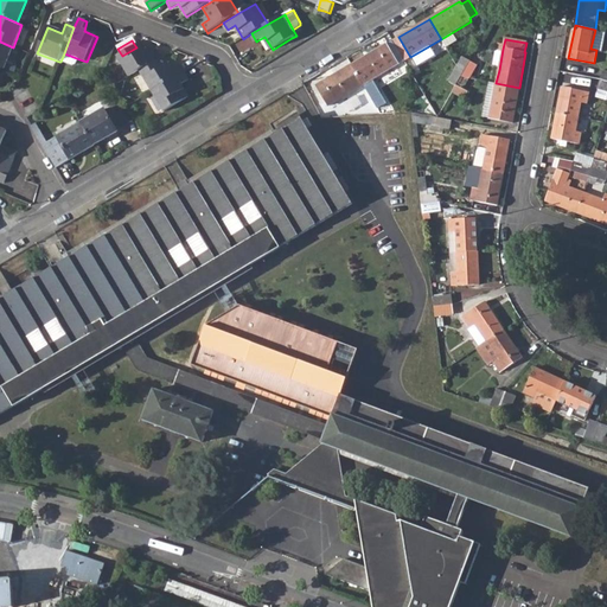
[(0,68),(4,70),(13,48),(0,42),(0,68)]
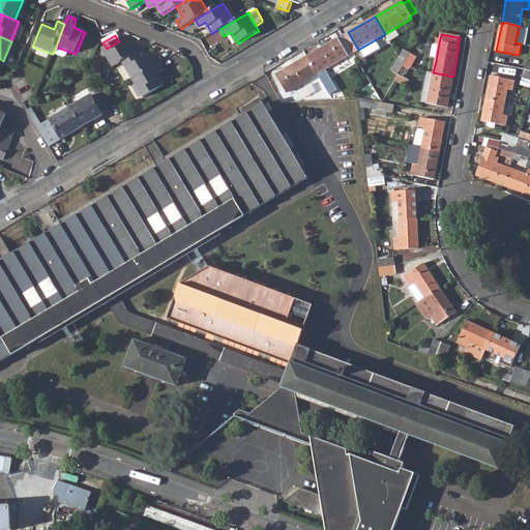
[(307,57),(318,75),(348,56),(337,38),(307,57)]
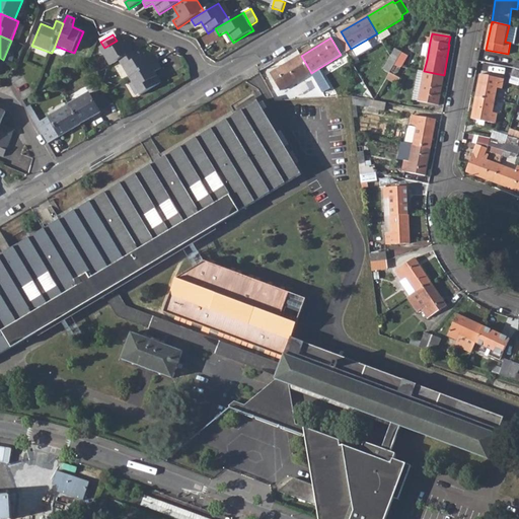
[(119,62),(138,51),(134,45),(127,49),(121,39),(117,41),(104,48),(99,51),(110,68),(119,62)]
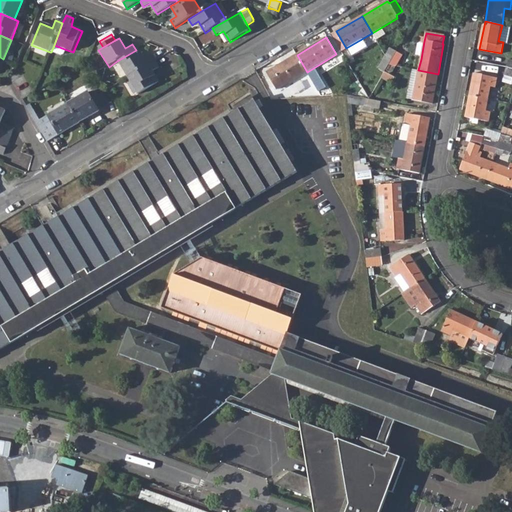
[(67,50),(54,45),(51,52),(62,57),(65,55),(67,50)]
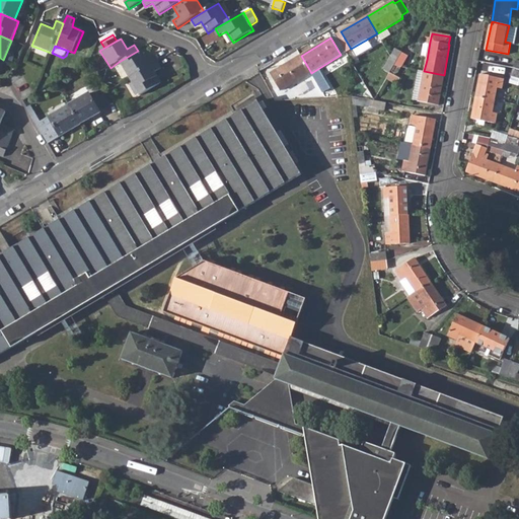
[(119,62),(130,80),(158,63),(154,57),(147,61),(140,50),(138,51),(119,62)]
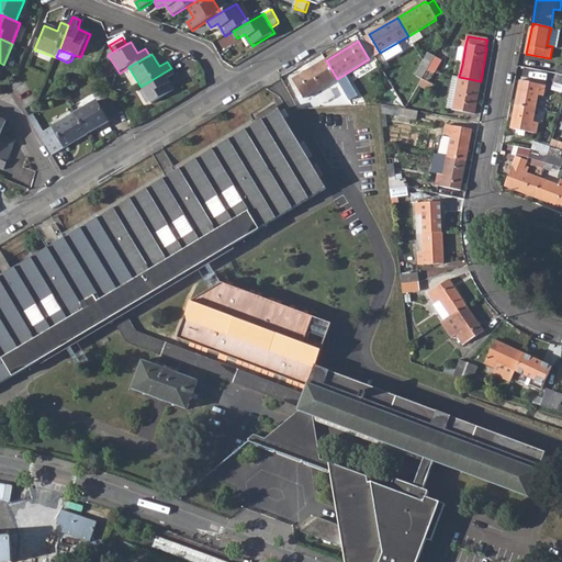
[(293,79),(304,98),(337,79),(326,60),(293,79)]
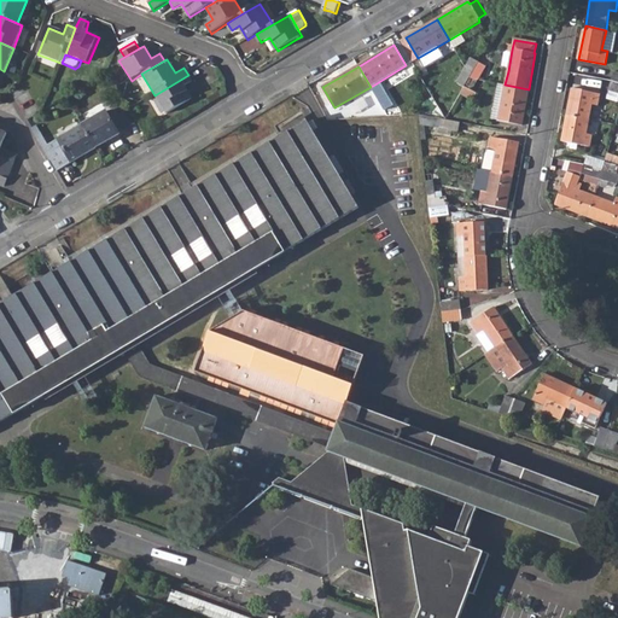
[(155,95),(167,116),(193,101),(185,88),(193,82),(188,75),(155,95)]
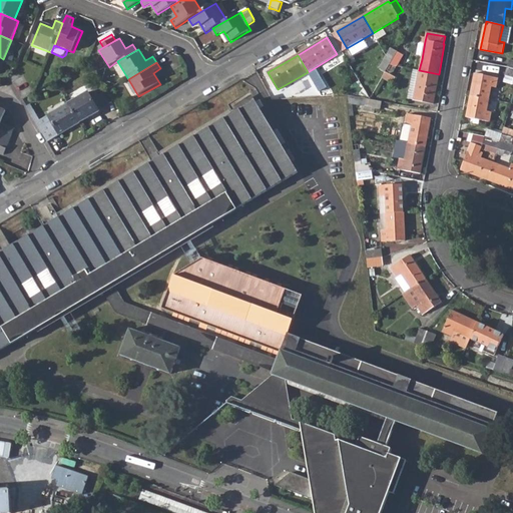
[(385,72),(391,75),(396,65),(389,64),(385,72)]
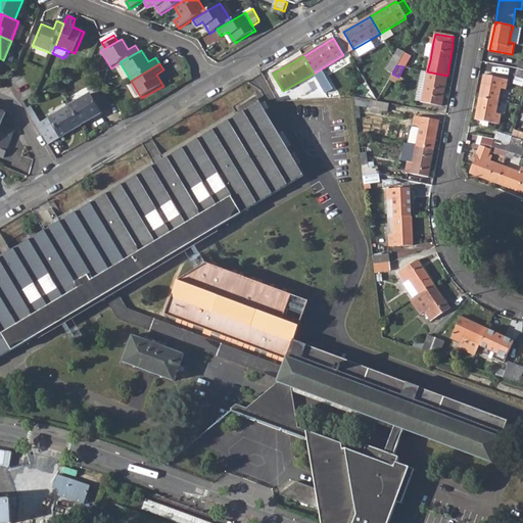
[(422,101),(441,105),(447,76),(427,72),(422,101)]
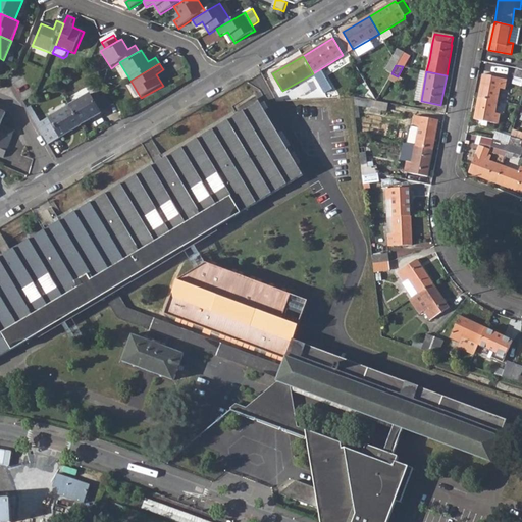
[(479,97),(498,101),(500,89),(505,90),(507,80),(484,74),(479,97)]
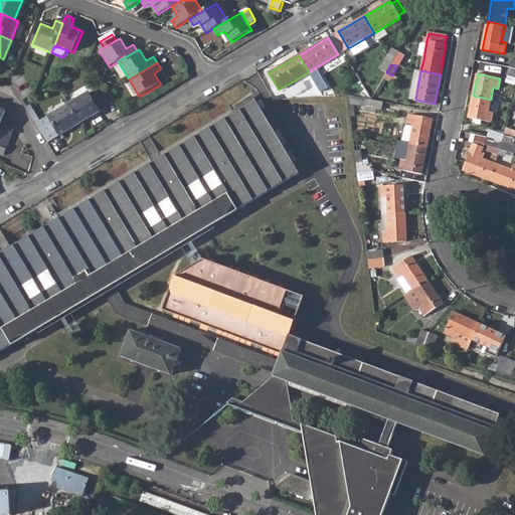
[(69,104),(80,123),(100,111),(93,100),(89,93),(69,104)]
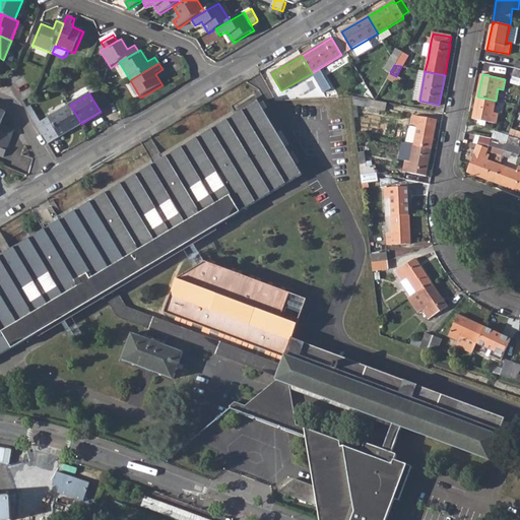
[(102,95),(93,101),(101,112),(109,108),(102,95)]
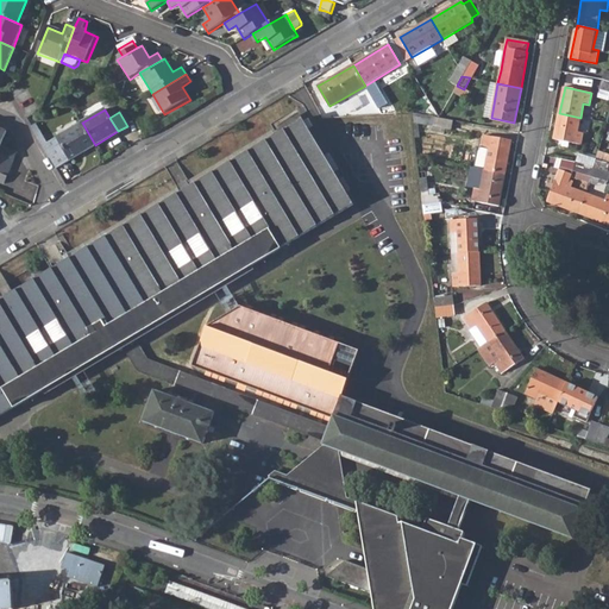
[(554,139),(582,145),(583,133),(578,132),(581,118),(559,113),(554,139)]
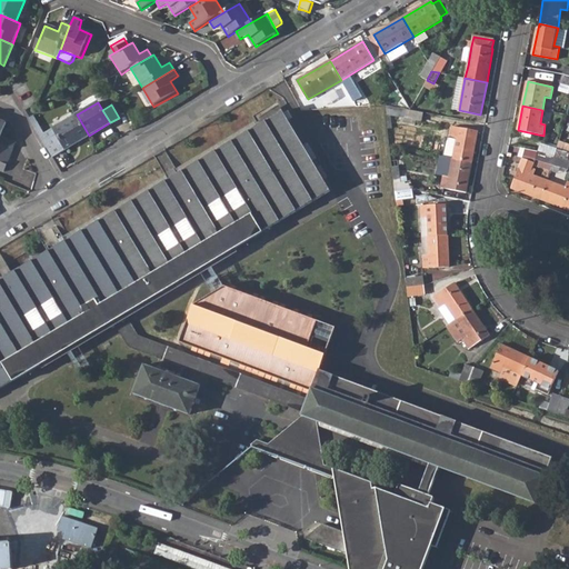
[(405,118),(420,121),(422,112),(407,109),(405,118)]
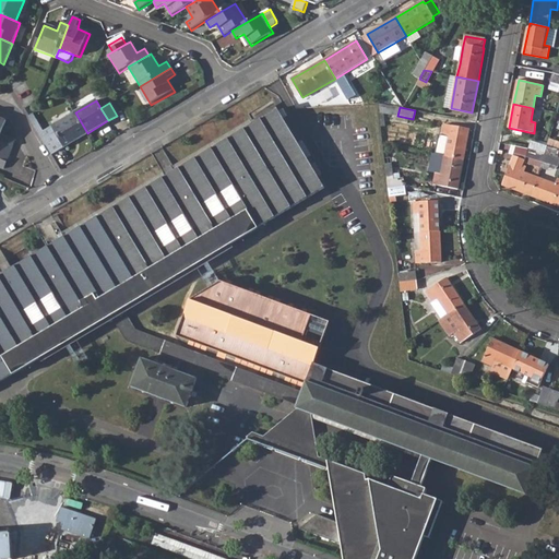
[(0,381),(113,316),(123,309),(324,188),(277,109),(0,275),(0,381)]
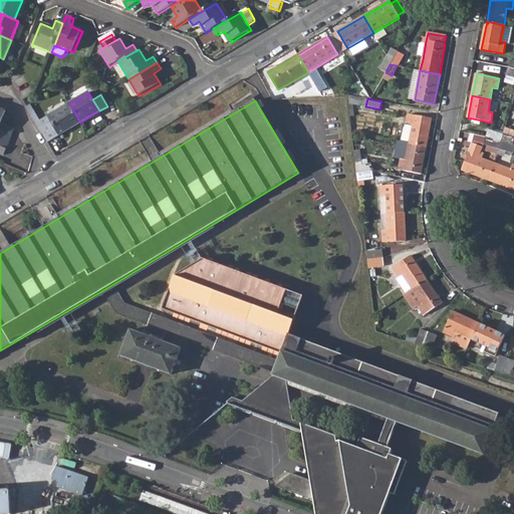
[(34,101),(26,106),(43,136),(54,129),(58,136),(80,122),(69,103),(66,105),(52,113),(44,118),(34,101)]
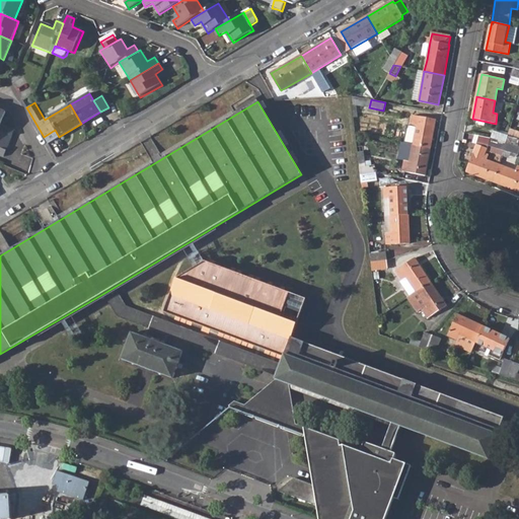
[(0,157),(3,158),(13,131),(1,126),(6,113),(0,109),(0,157)]
